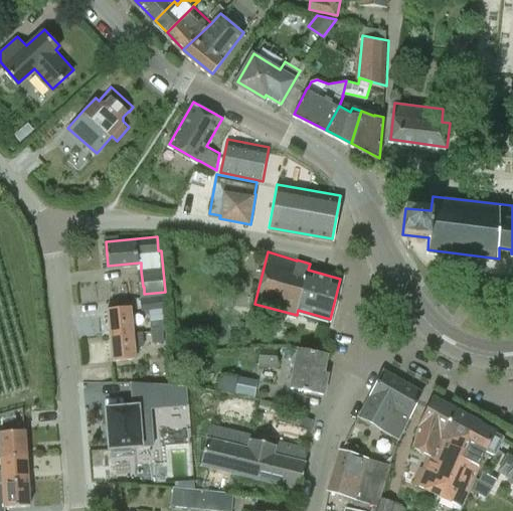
[(108,307),(111,333),(134,330),(131,305),(108,307)]
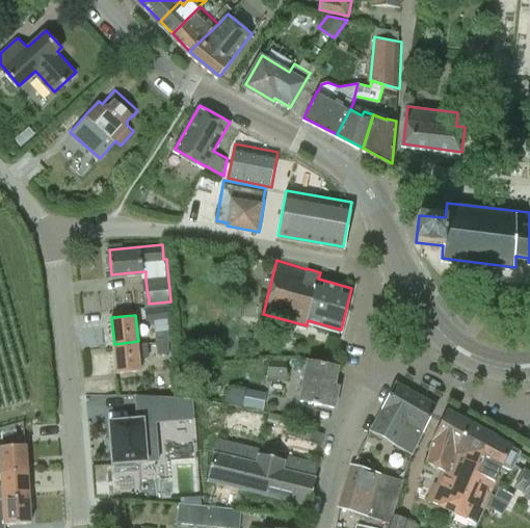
[(157,340),(170,338),(168,326),(156,327),(157,340)]
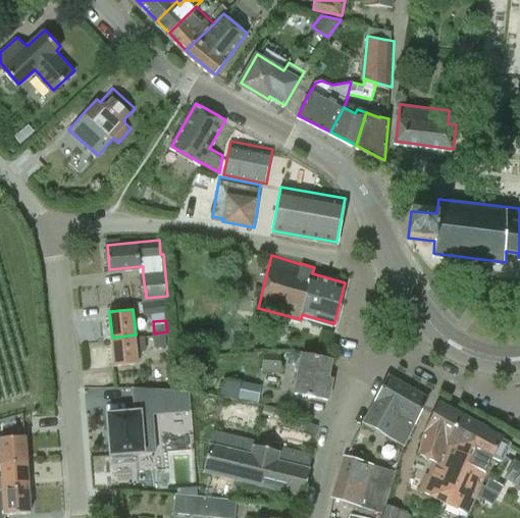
[(167,344),(167,331),(154,333),(155,345),(167,344)]
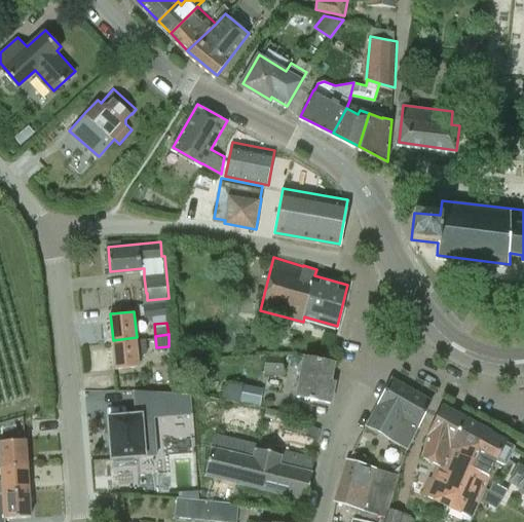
[(113,340),(115,367),(140,364),(138,351),(148,350),(147,336),(137,337),(113,340)]
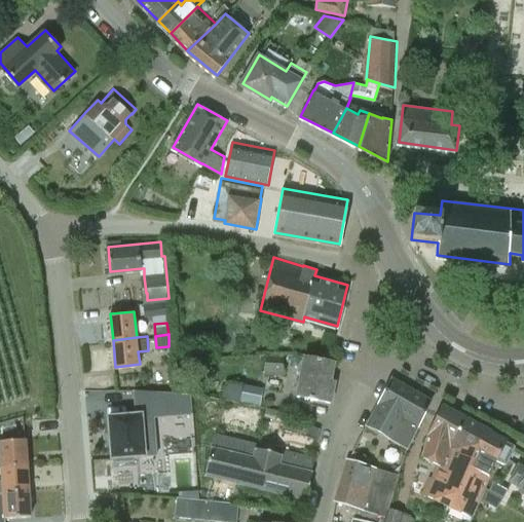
[(284,370),(285,355),(266,352),(265,369),(284,370)]
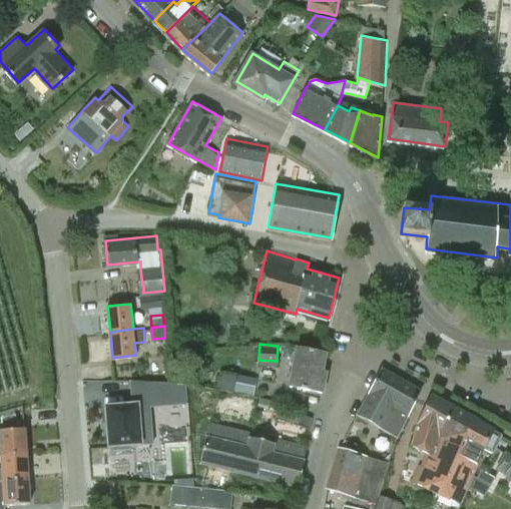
[(323,390),(327,370),(323,370),(327,352),(298,346),(291,384),(323,390)]
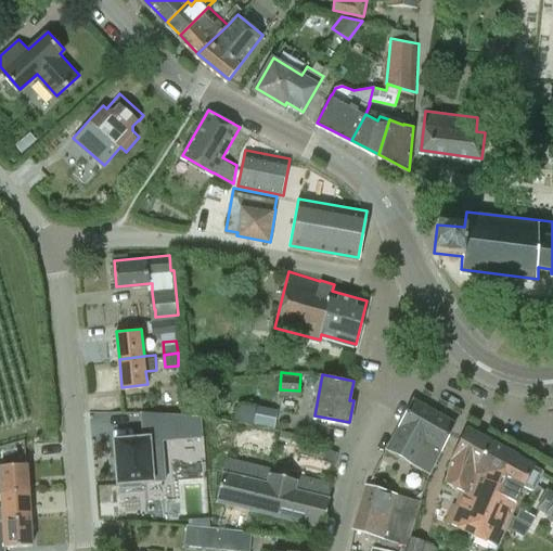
[(428,470),(442,447),(457,421),(438,411),(414,397),(400,424),(387,448),(411,460),(428,470)]
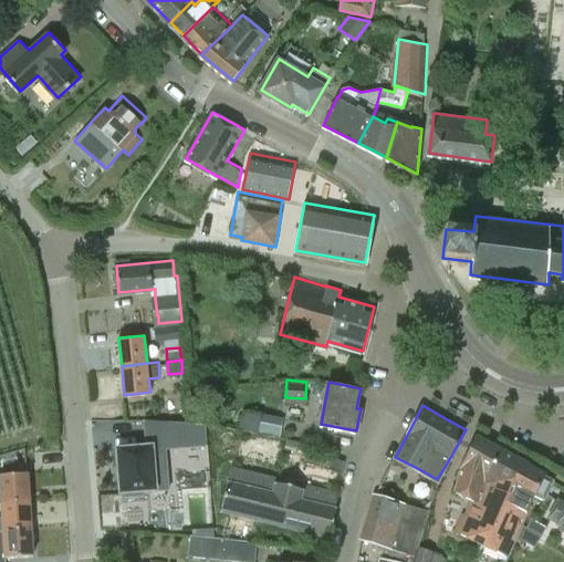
[(283,429),(285,415),(262,409),(259,425),(283,429)]
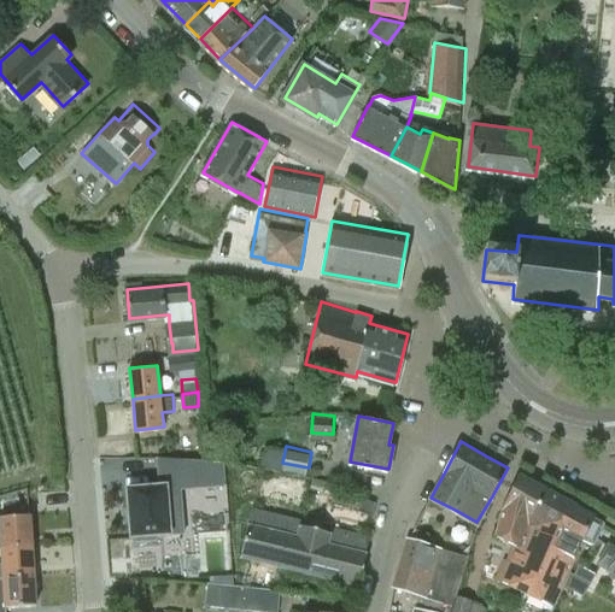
[(331,496),(335,481),(314,474),(309,489),(331,496)]
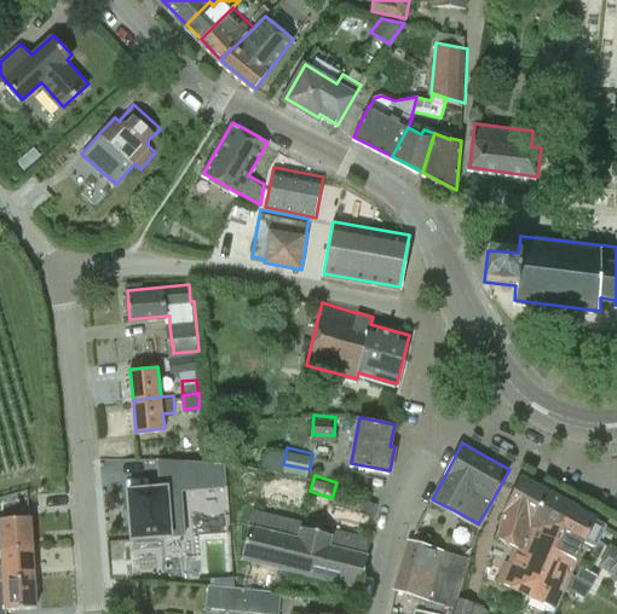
[(522,476),(503,515),(499,534),(515,543),(520,545),(529,528),(547,490),(522,476)]
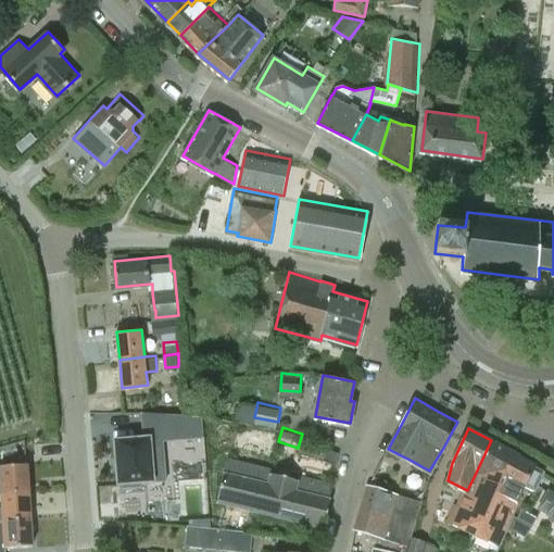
[(452,523),(476,534),(513,452),(491,440),(475,475),(467,490),(463,488),(457,502),(454,501),(447,519),(452,523)]
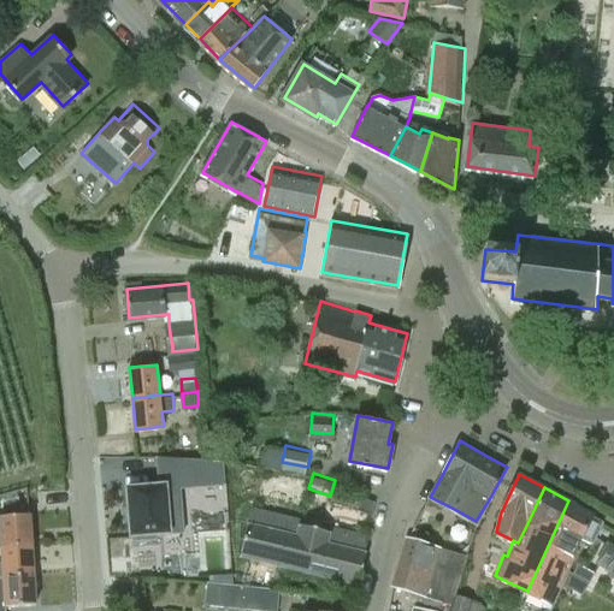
[(189,491),(129,493),(131,543),(192,539),(189,491)]
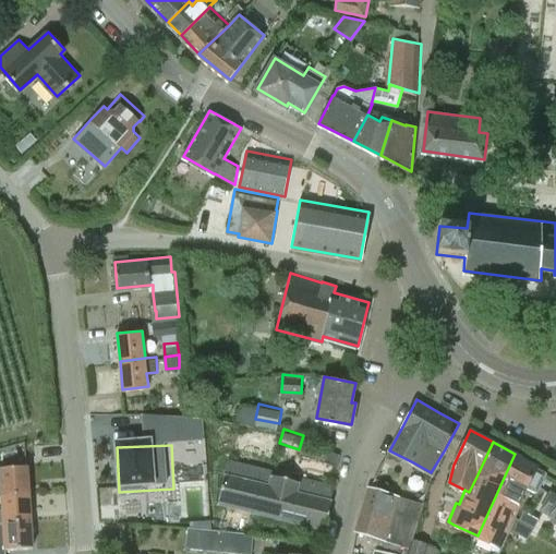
[(538,466),(515,454),(478,536),(502,546),(529,486),(539,491),(547,472),(538,466)]
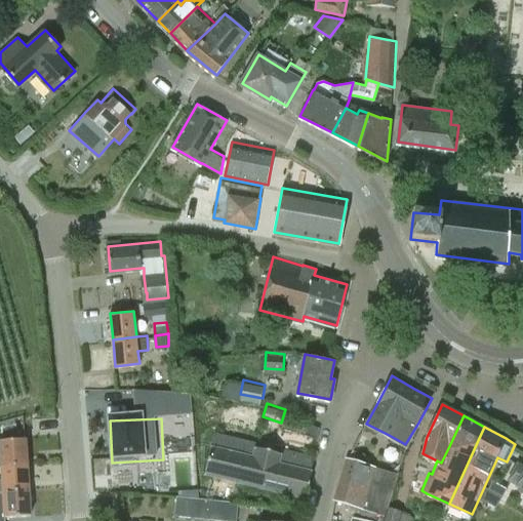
[(255,445),(257,440),(216,430),(215,430),(205,472),(306,495),(313,469),(312,469),(315,454),(307,451),(283,446),(281,451),(255,445)]
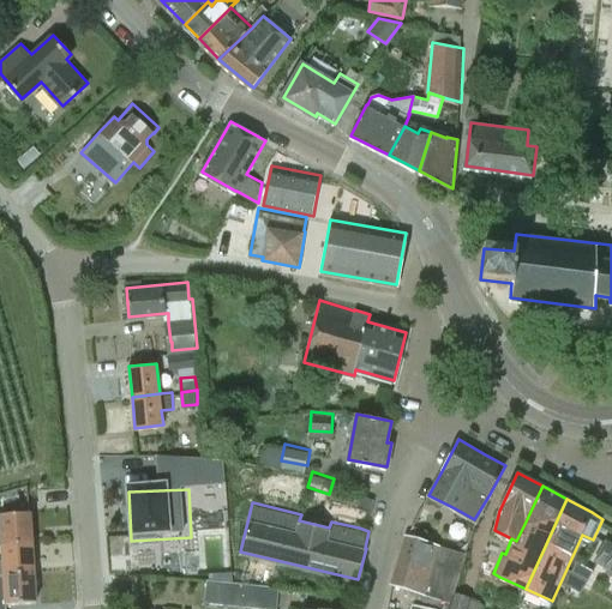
[(0,542),(3,543),(34,541),(31,511),(0,512),(1,529),(0,528),(0,542)]
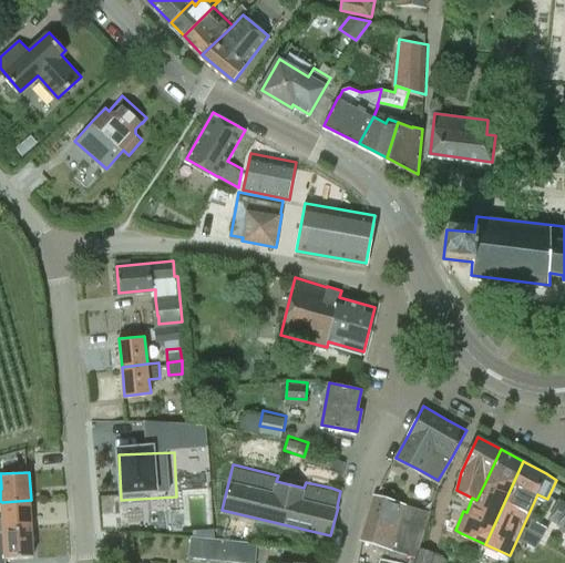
[(429,509),(376,493),(362,538),(393,548),(391,555),(406,560),(409,552),(415,554),(429,509)]
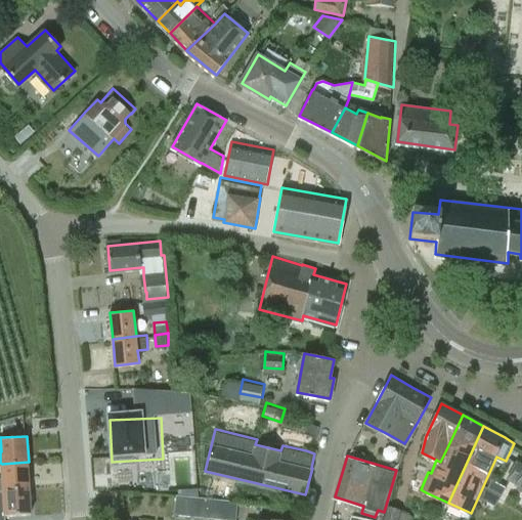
[(516,482),(521,485),(521,461),(517,458),(507,477),(516,482)]
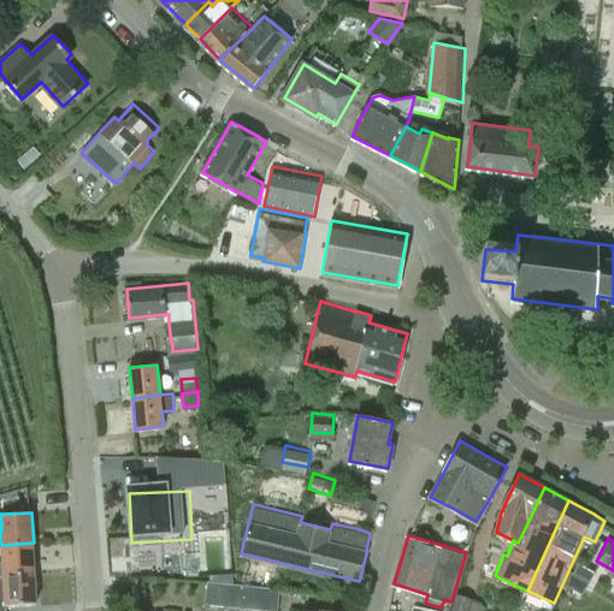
[(0,574),(4,574),(35,573),(34,543),(3,545),(3,559),(0,559),(0,574)]
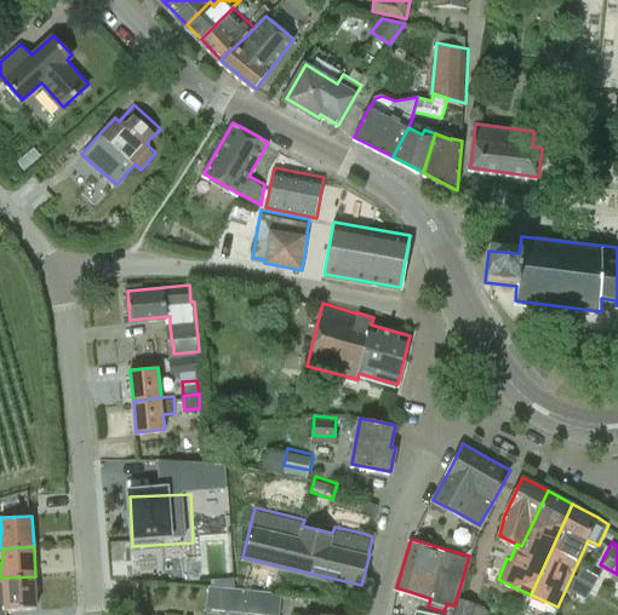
[(600,573),(583,563),(577,575),(594,585),(600,573)]
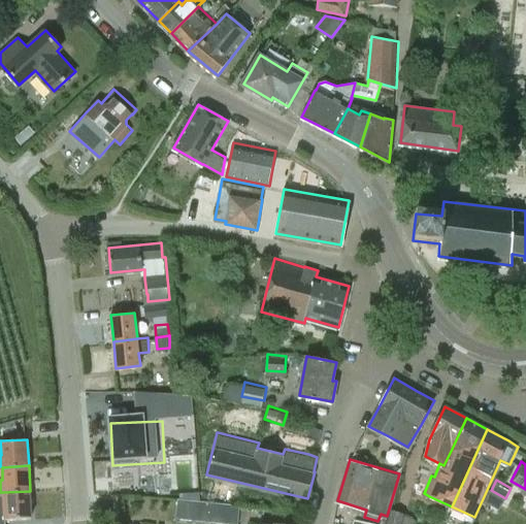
[(6,523),(6,518),(32,517),(30,491),(3,492),(4,502),(0,502),(0,523),(6,523)]
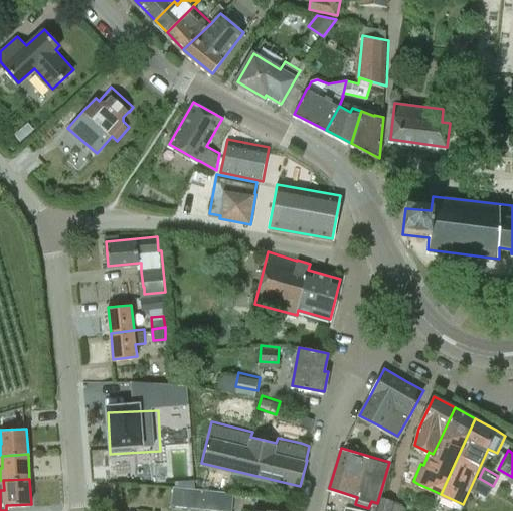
[(221,490),(176,485),(173,504),(219,509),(221,490)]
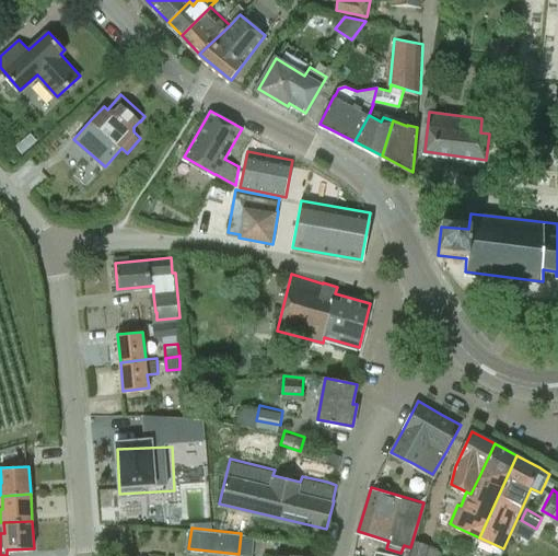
[(410,547),(407,555),(438,555),(440,549),(430,546),(431,544),(414,539),(410,547)]
